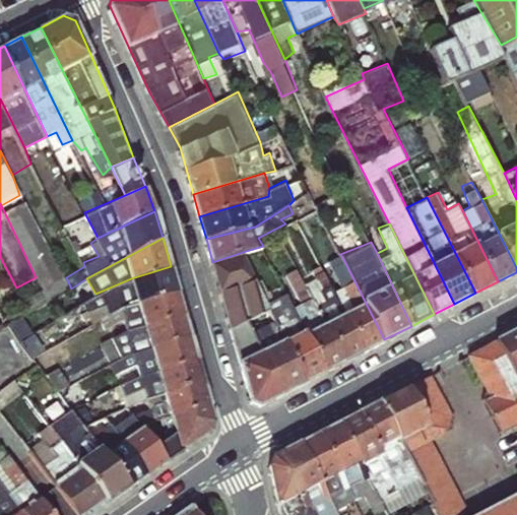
[(263,349),(285,339),(266,302),(246,251),(212,262),(241,360),(263,349)]
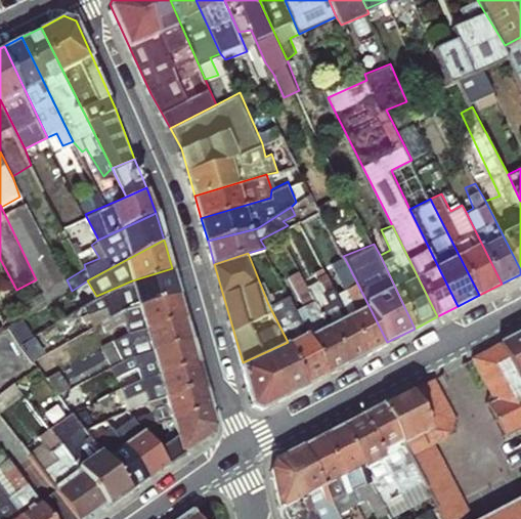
[(387,342),(346,261),(334,268),(346,288),(339,292),(367,352),(387,342)]
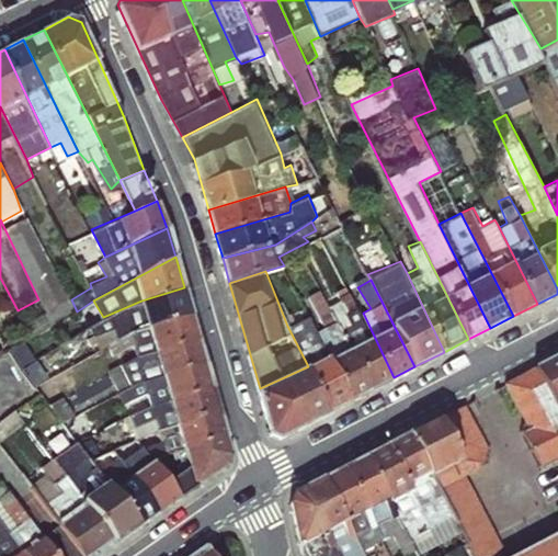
[(394,377),(363,313),(348,284),(337,290),(342,298),(330,304),(372,389),(394,377)]
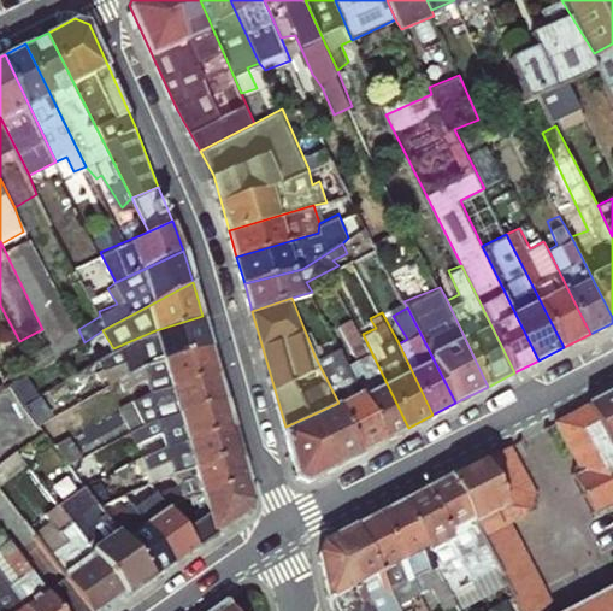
[(211,344),(202,316),(155,330),(113,348),(128,372),(163,357),(211,344)]
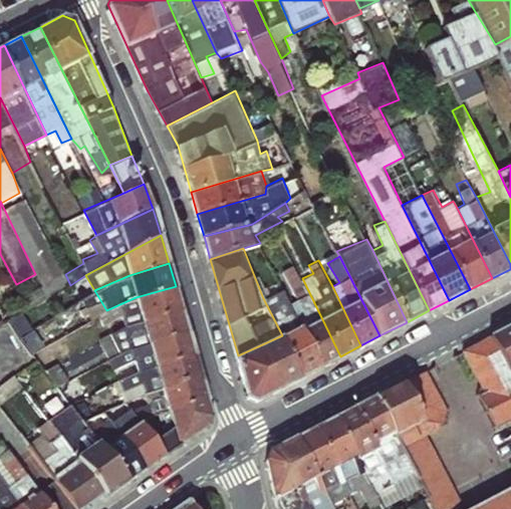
[(340,356),(302,278),(294,263),(282,269),(298,298),(291,302),(322,365),(340,356)]
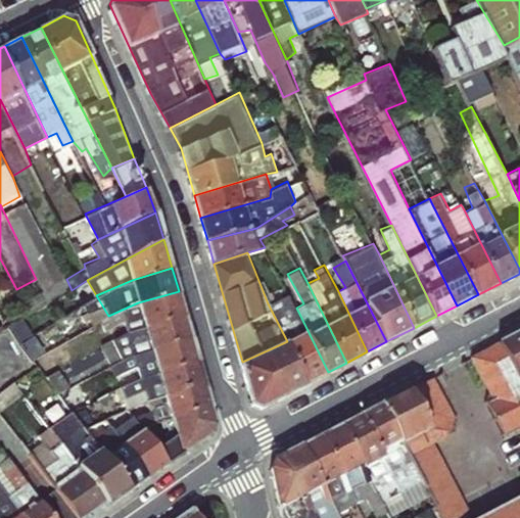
[(186,315),(179,291),(138,302),(108,316),(100,321),(106,330),(124,320),(127,330),(186,315)]
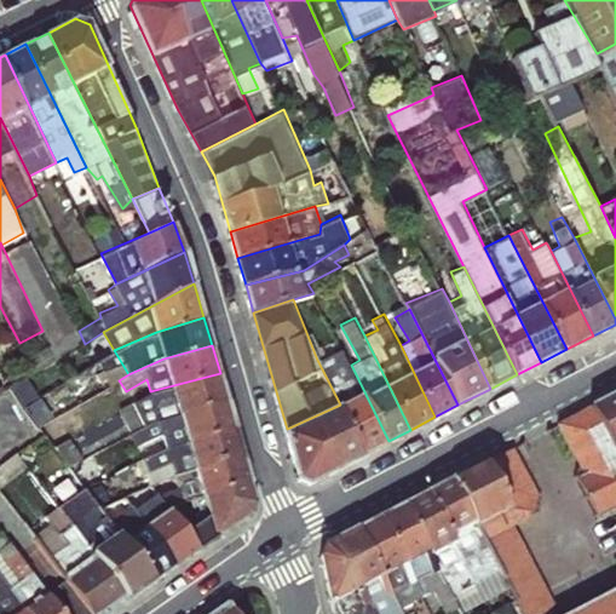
[(340,405),(366,453),(389,441),(351,365),(344,349),(317,360),(340,405)]
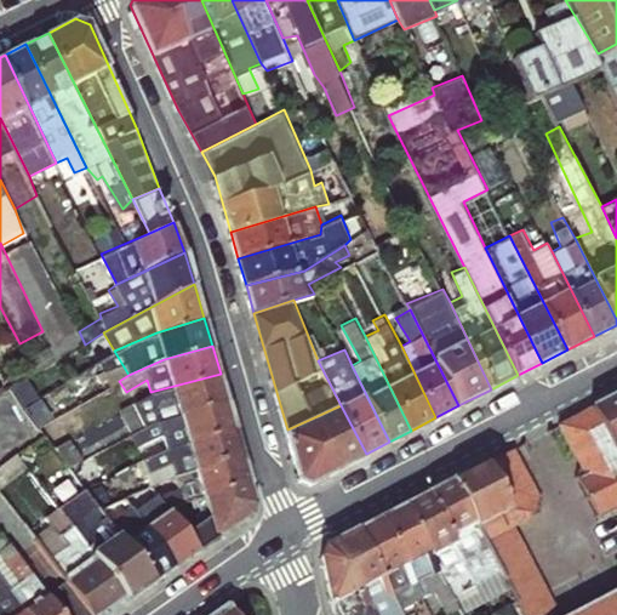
[(229,400),(221,374),(150,392),(119,408),(130,433),(178,414),(229,400)]
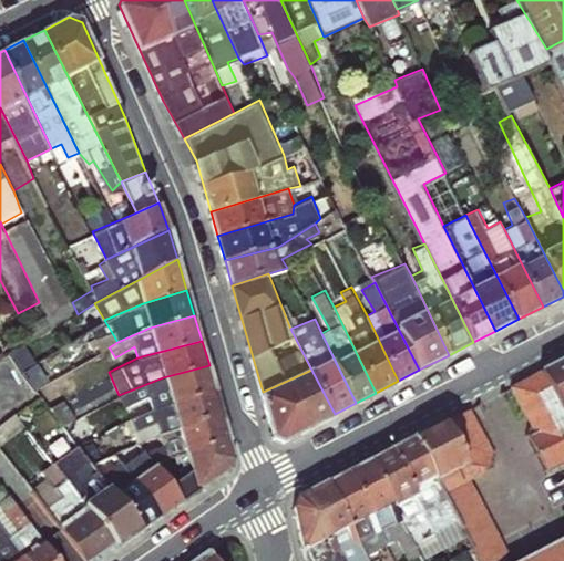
[(563,355),(542,367),(563,405),(563,355)]
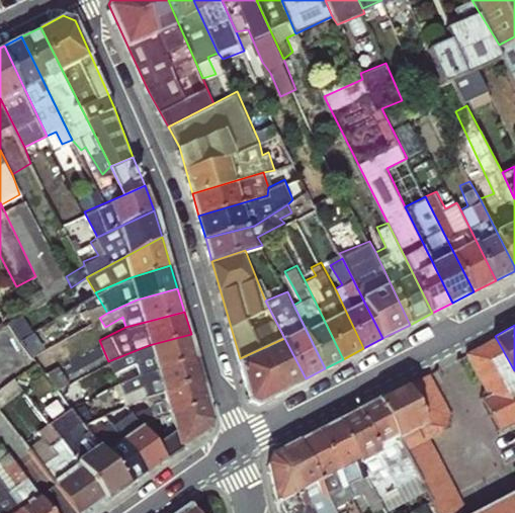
[(197,356),(191,334),(149,345),(108,361),(114,372),(137,361),(139,370),(197,356)]
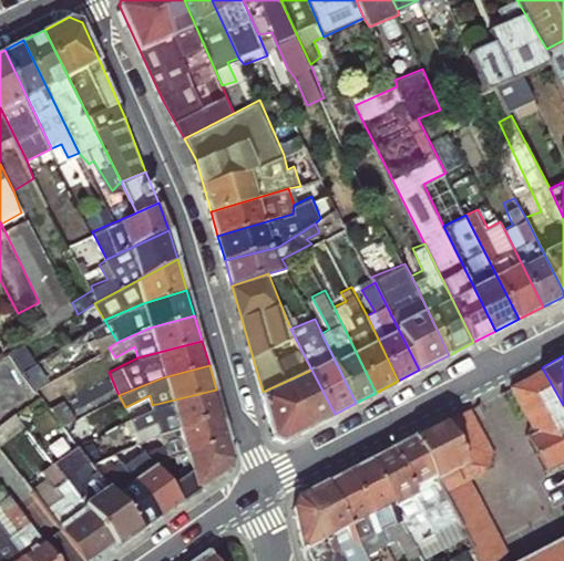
[(563,405),(542,367),(511,383),(563,481),(563,405)]
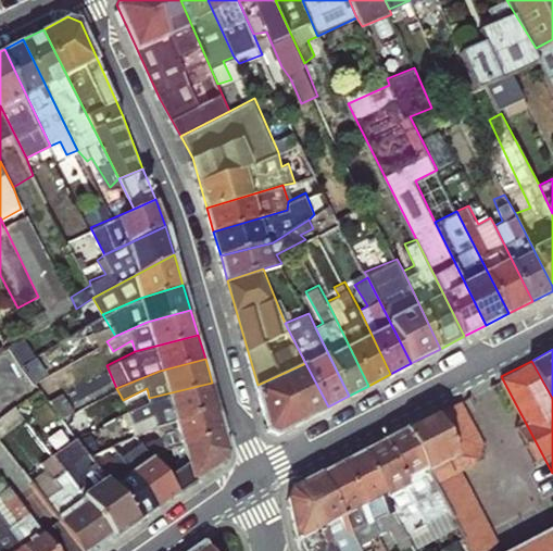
[(305,363),(281,374),(303,420),(328,407),(305,363)]
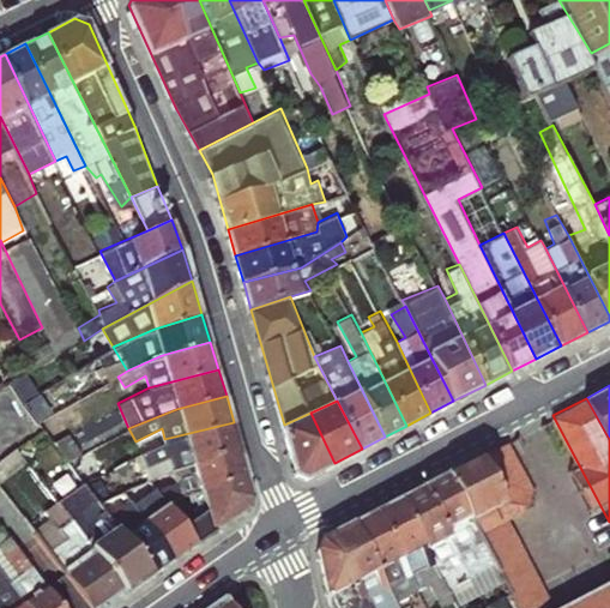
[(310,413),(284,425),(297,474),(307,477),(334,463),(310,413)]
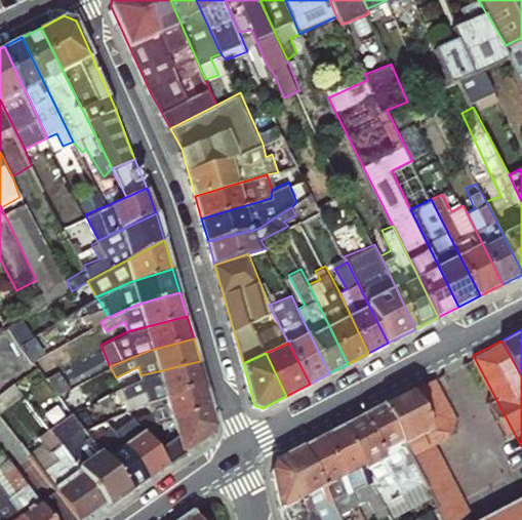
[(207,385),(200,361),(141,375),(120,386),(126,398),(145,392),(147,400),(207,385)]
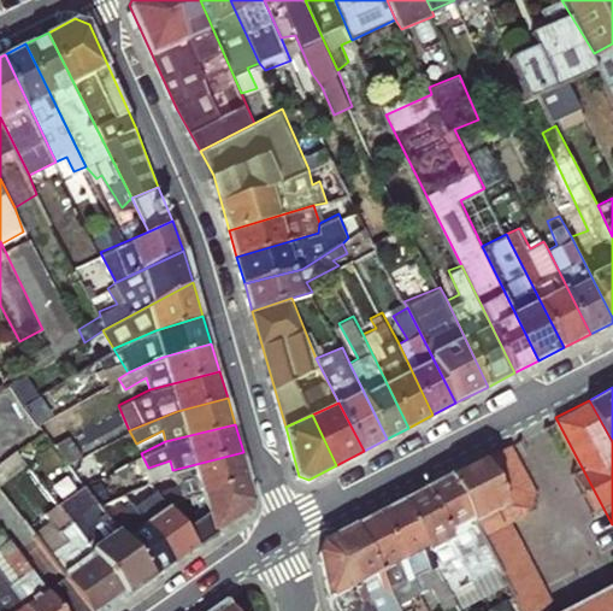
[(514,442),(448,475),(507,582),(522,610),(558,610),(513,520),(536,506),(540,491),(514,442)]
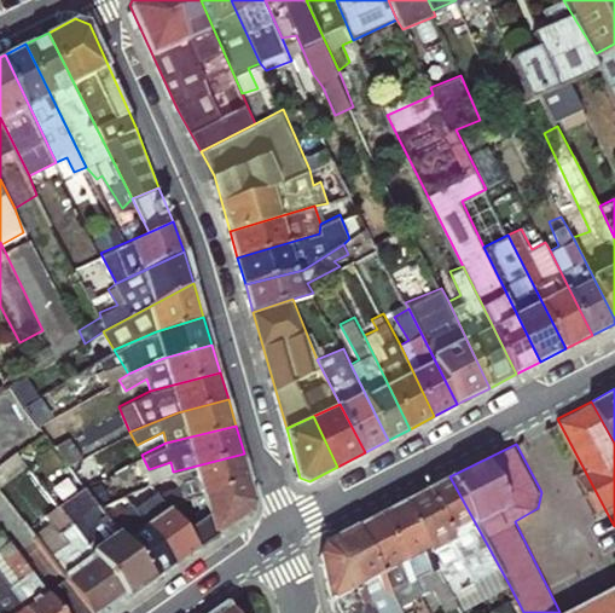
[(251,479),(244,454),(173,472),(135,490),(141,496),(156,485),(172,504),(203,493),(251,479)]
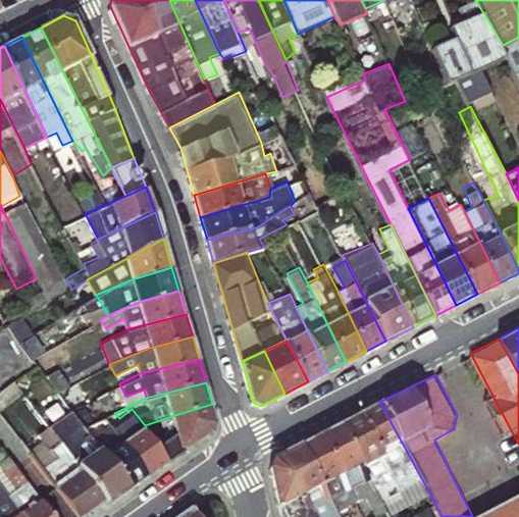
[(379,402),(362,411),(409,504),(429,493),(379,402)]
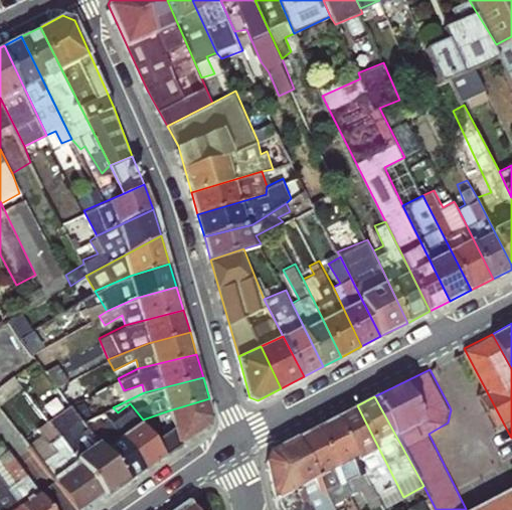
[(214,414),(209,398),(169,410),(179,444),(211,423),(214,414)]
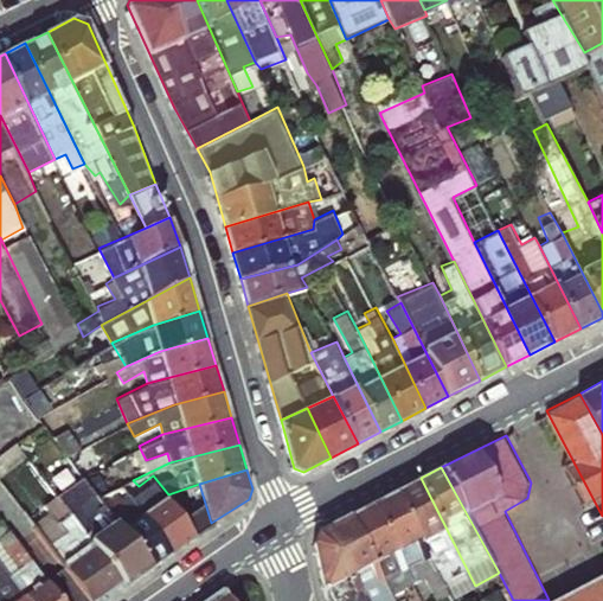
[(153,564),(108,509),(84,475),(58,493),(127,583),(153,564)]
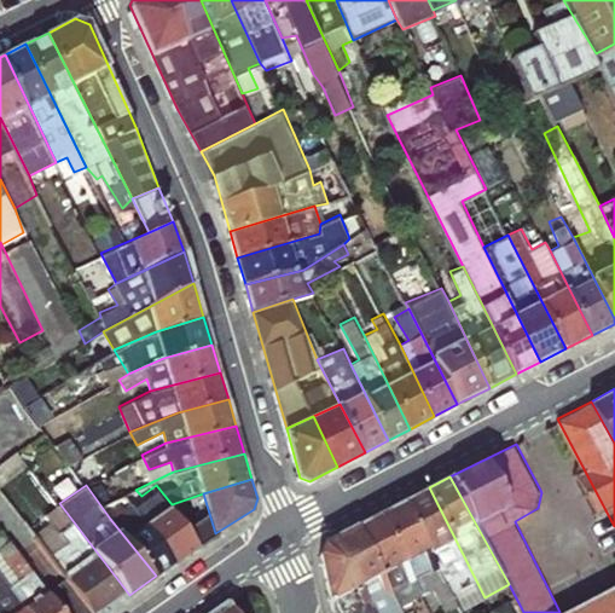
[(133,504),(178,561),(199,545),(172,504),(156,485),(141,496),(135,490),(127,493),(133,504)]
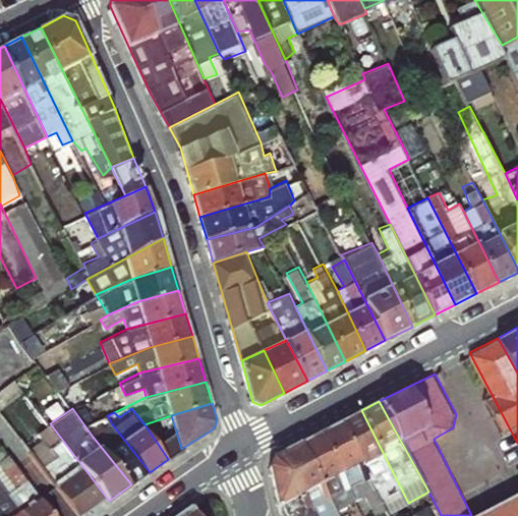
[(361,410),(341,419),(386,507),(391,512),(408,503),(361,410)]
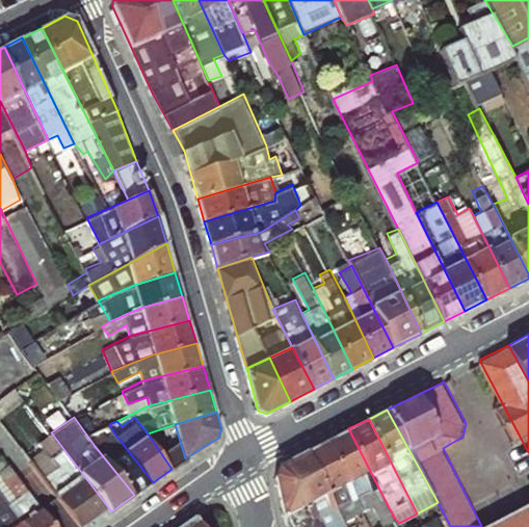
[(87,526),(111,511),(51,432),(46,425),(36,431),(44,447),(30,456),(83,526),(87,526)]
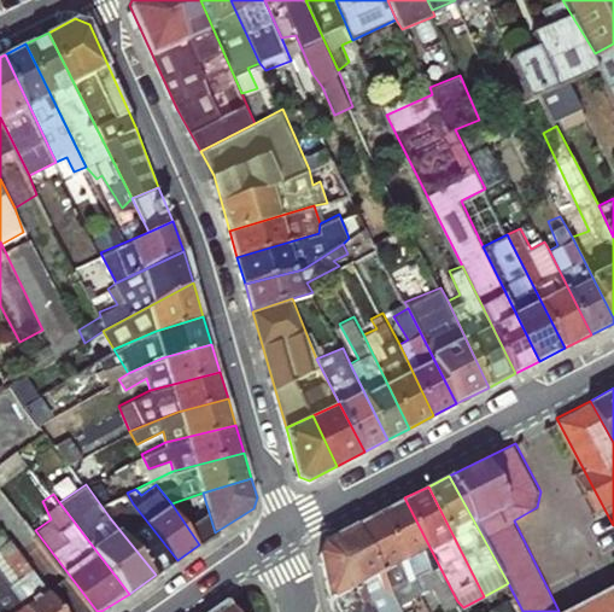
[(404,497),(381,511),(425,590),(432,587),(445,610),(457,601),(404,497)]
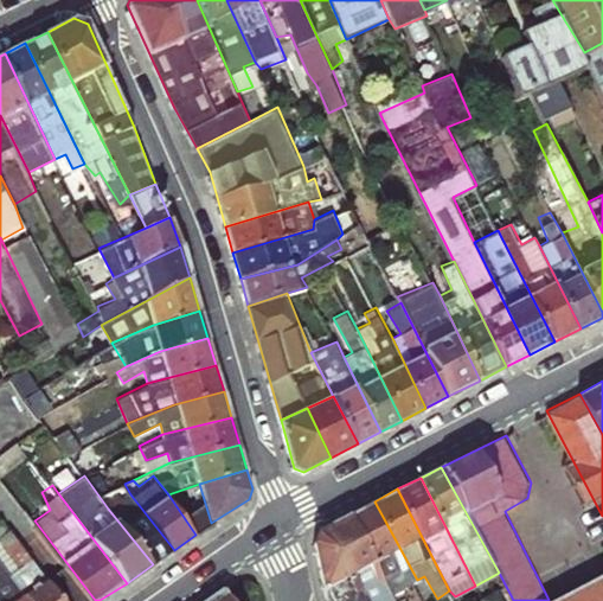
[(174,550),(130,494),(108,509),(153,564),(174,550)]
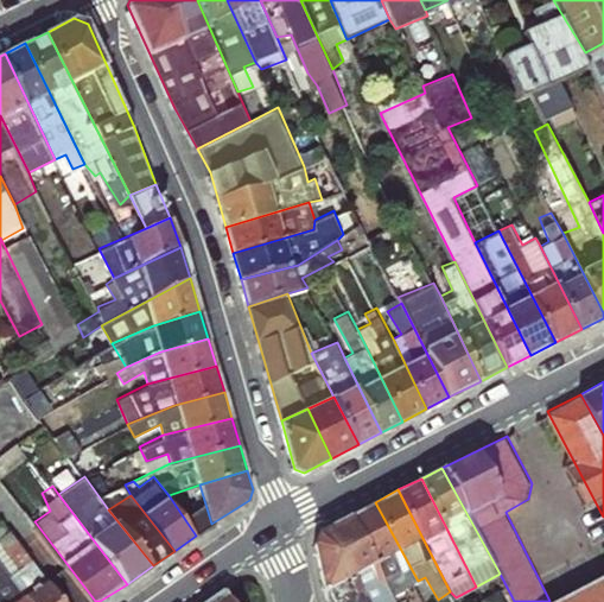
[(375,502),(351,514),(393,591),(418,581),(375,502)]
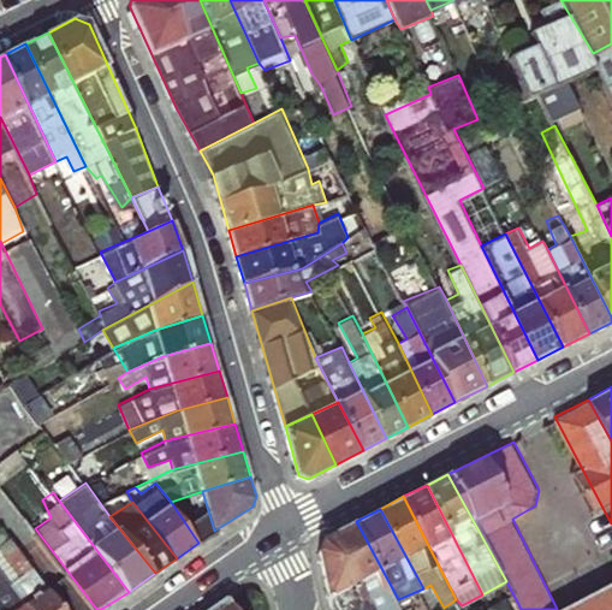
[(356,521),(337,532),(375,609),(402,609),(403,609),(398,599),(356,521)]
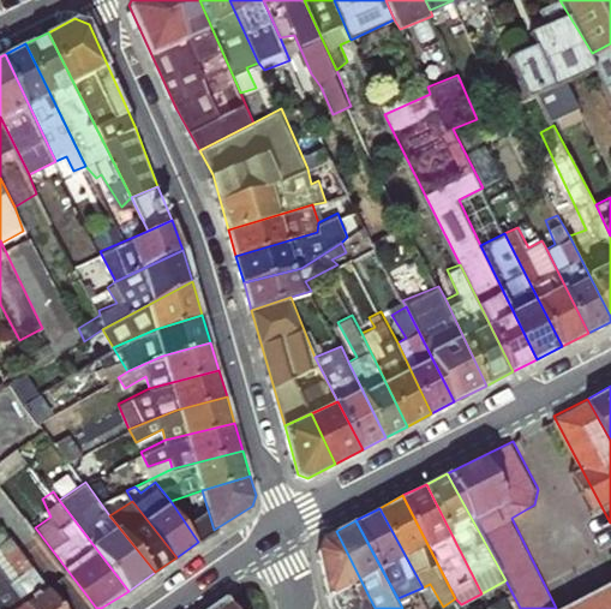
[(0,544),(0,561),(34,608),(67,608),(16,542),(3,524),(0,526),(0,544),(0,545),(0,544)]
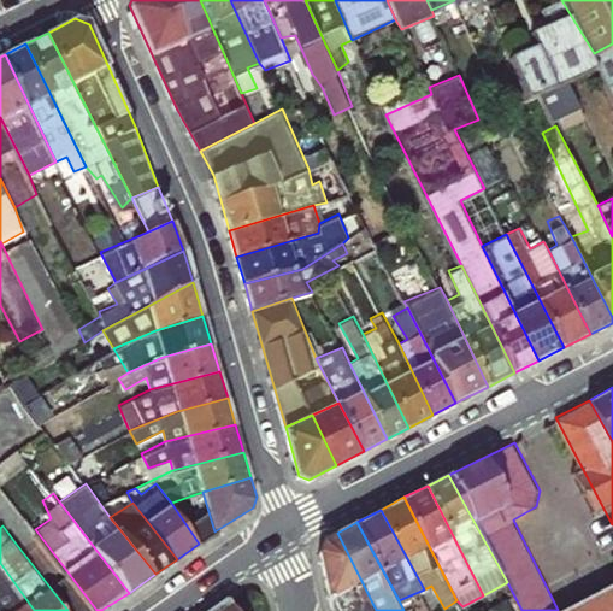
[(96,610),(35,529),(16,544),(68,610),(96,610)]
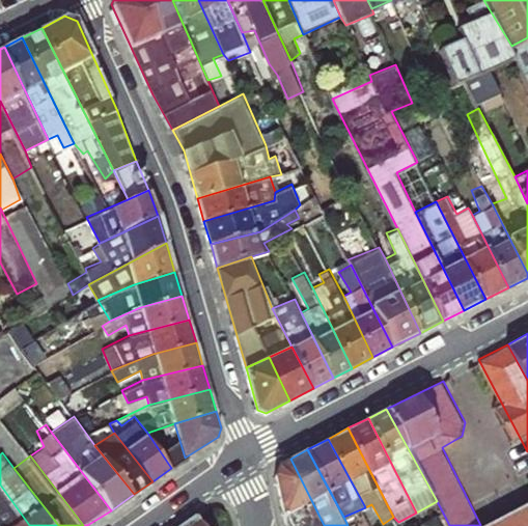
[(324,525),(290,459),(278,463),(275,473),(287,525),(324,525)]
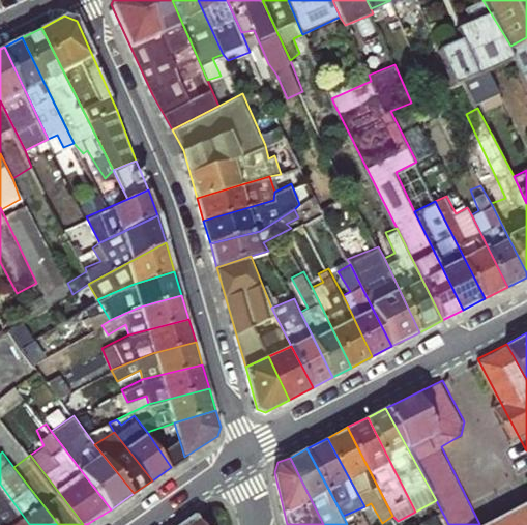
[(0,523),(1,524),(29,524),(0,484),(0,523)]
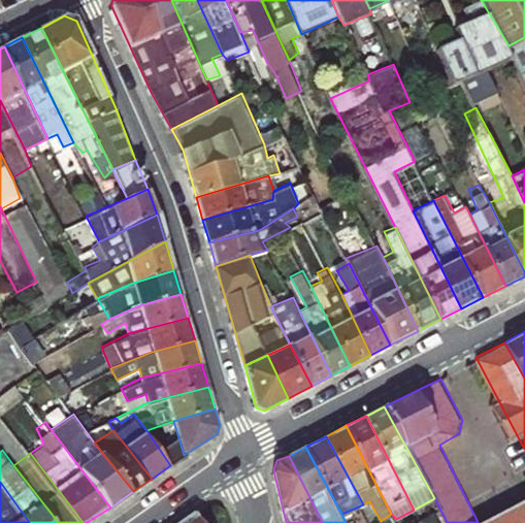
[(524,502),(503,515),(506,522),(524,522),(524,502)]
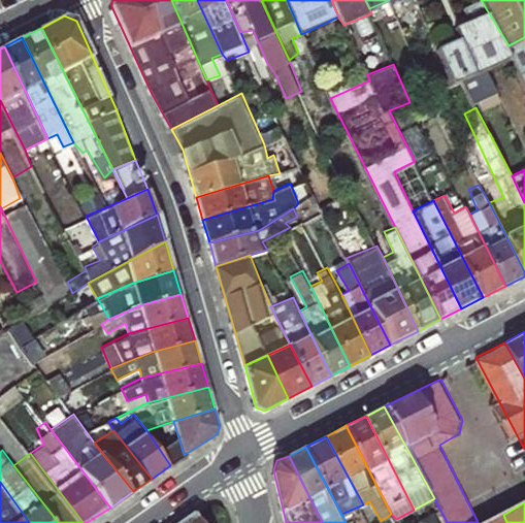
[(203,522),(196,512),(179,522),(203,522)]
